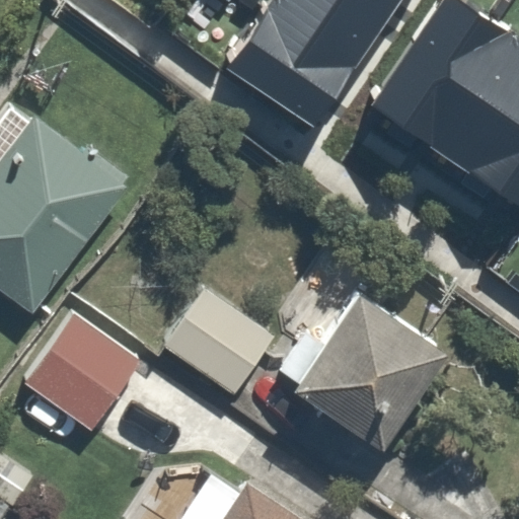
[(408,0),(268,0),(224,63),(319,132),(408,0)]
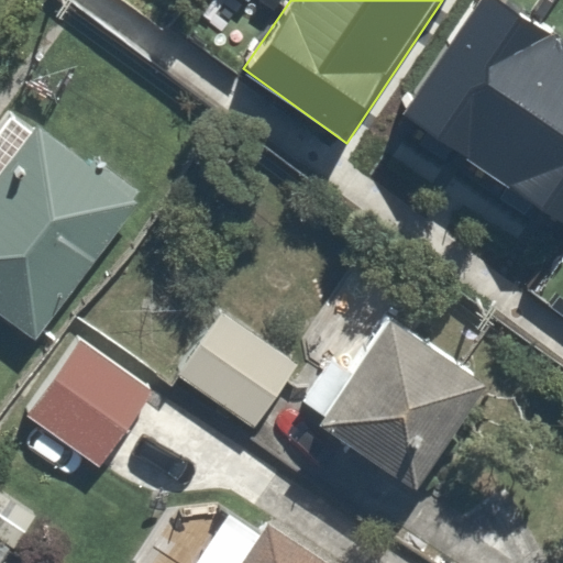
[(562,37),(504,0),(475,0),(400,117),(562,221),(562,37)]
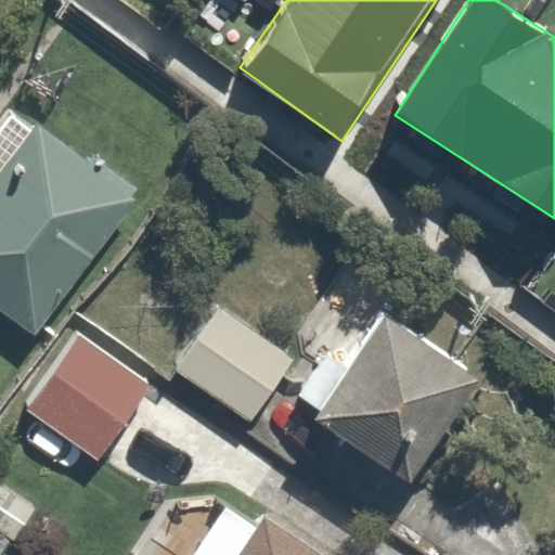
[(0,306),(20,320),(123,179),(29,111),(0,151),(0,306)]
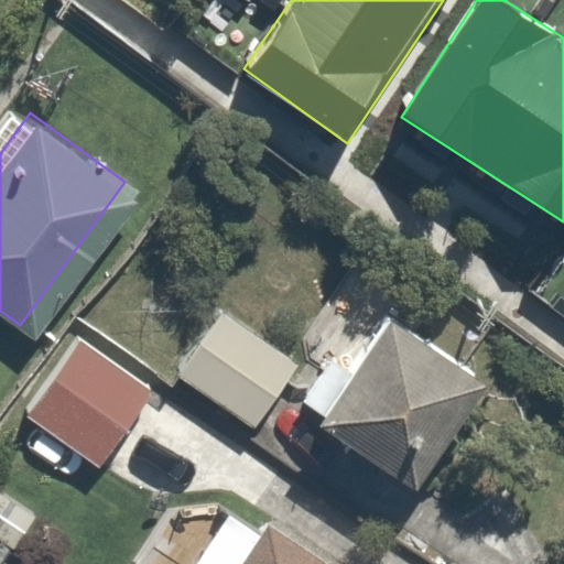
[(432,506),(514,387),(407,311),(375,357),(346,398),(324,430),(432,506)]
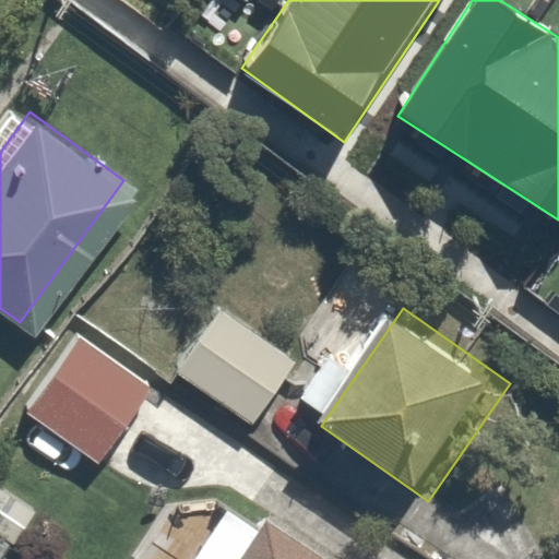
[(180,376),(252,425),(297,360),(226,311),(180,376)]
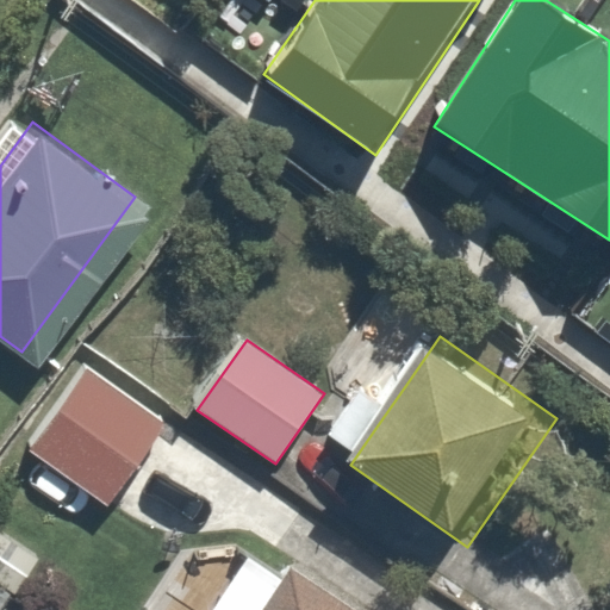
[(36,439),(113,493),(163,423),(85,368),(36,439)]
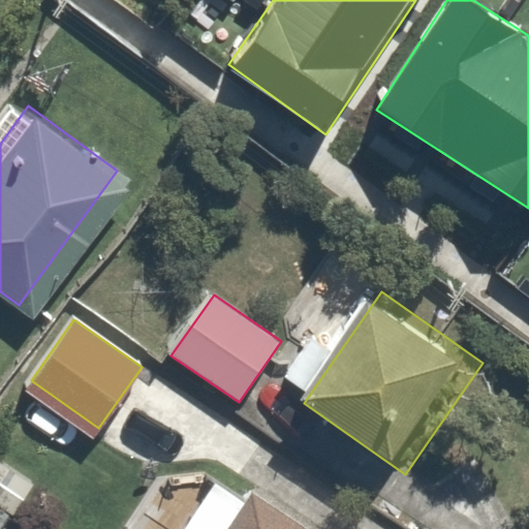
[(307,528),(248,493),(225,528),(307,528)]
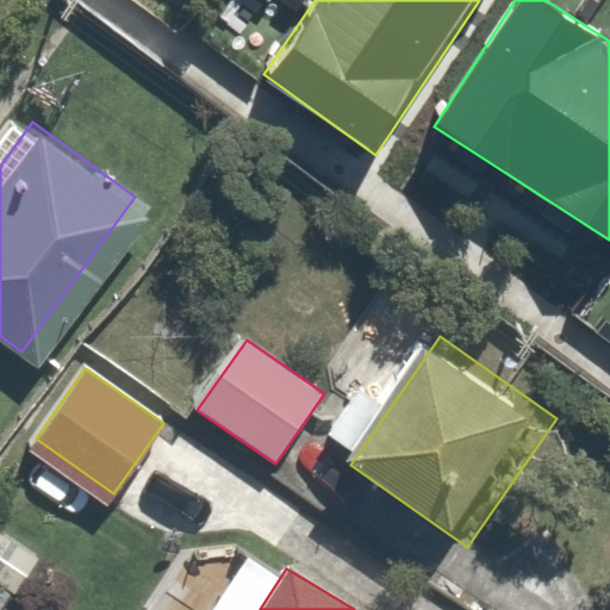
All buildings are outlined.
